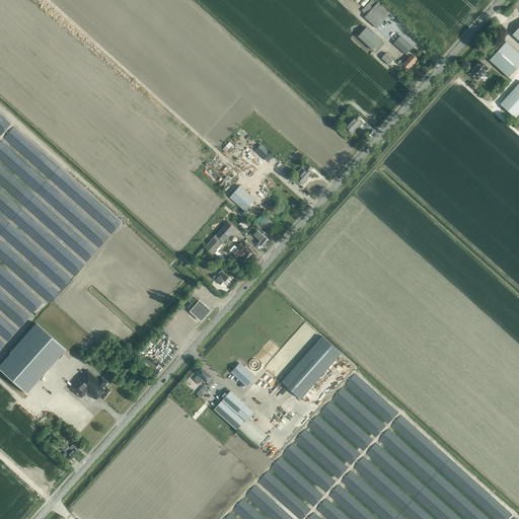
[(371,0),(362,11),(367,15),(365,17),(377,28),(390,13),(378,2),(378,3),(374,0),(371,0)]
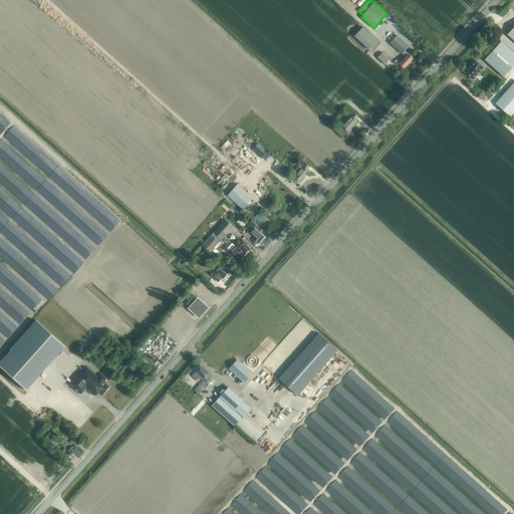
[(354,36),(369,49),(377,40),(363,27),(354,36)]
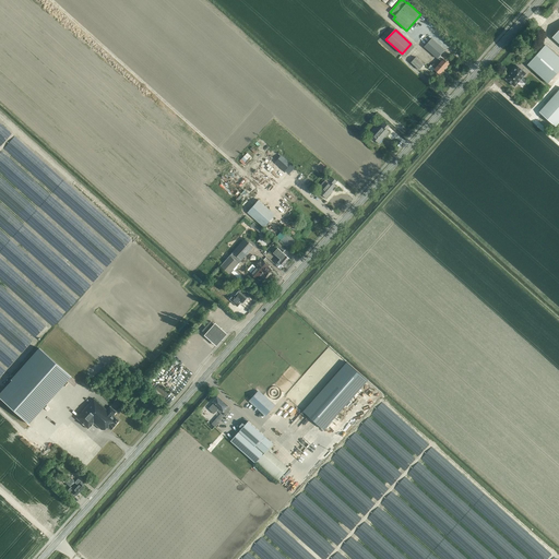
[(445,50),(441,46),(442,44),(438,39),(436,42),(432,38),(425,47),(438,59),(438,58),(442,61),(439,64),(444,69),(445,69),(448,67),(448,66),(450,63),(444,59),(443,59),(440,56),(445,50)]
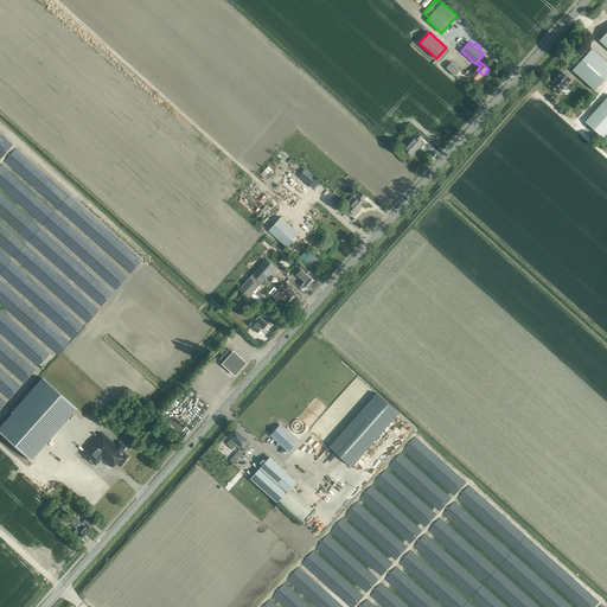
[(596,93),(606,81),(606,62),(593,50),(574,71),(596,93)]
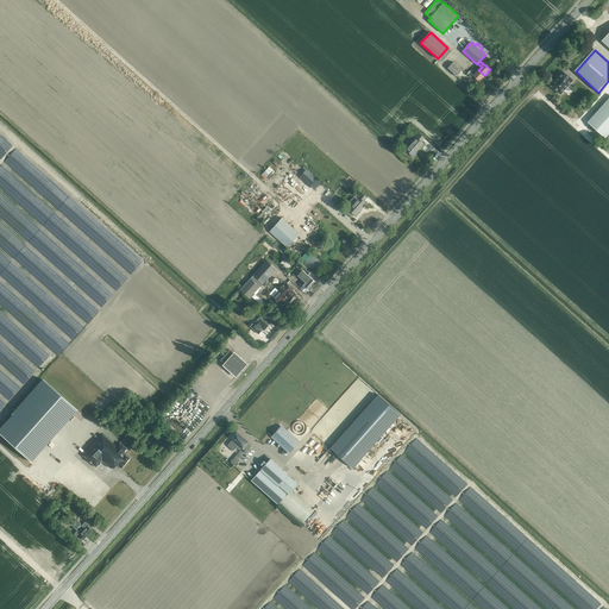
[(463,70),(453,62),(449,68),(457,76),(463,70)]
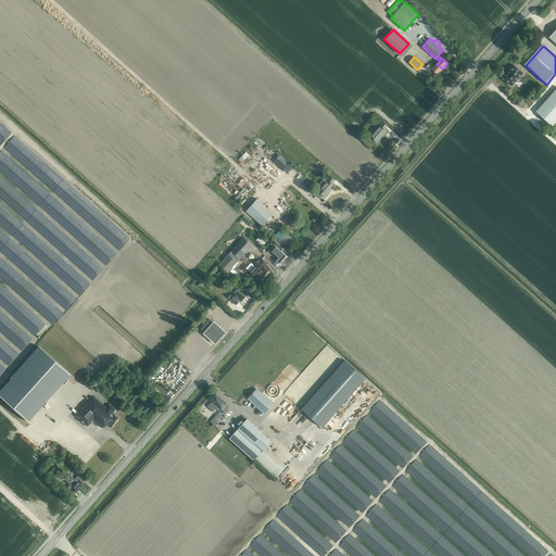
[(432,70),(434,71),(433,72),(436,74),(437,73),(438,74),(442,68),(437,64),(436,65),(432,63),(430,66),(433,68),(432,70)]
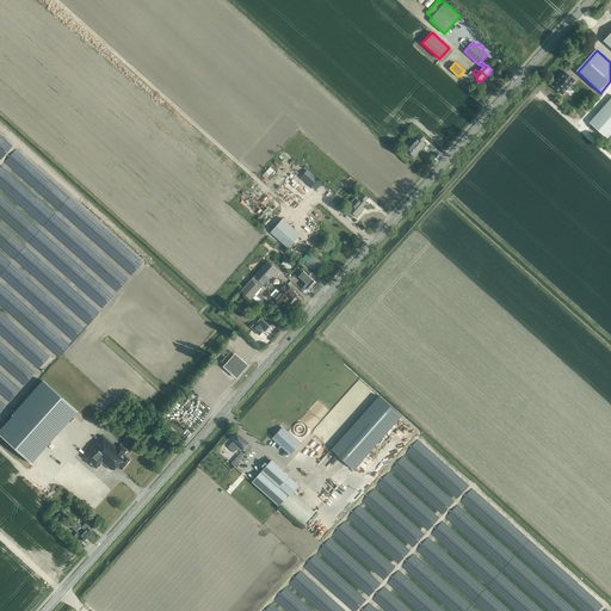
[(562,94),(575,80),(566,72),(553,86),(562,94)]
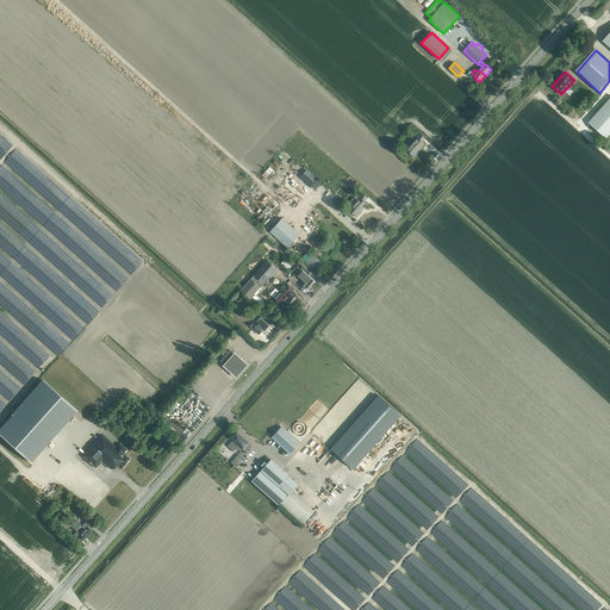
[(607,138),(609,134),(609,98),(589,123),(607,138)]
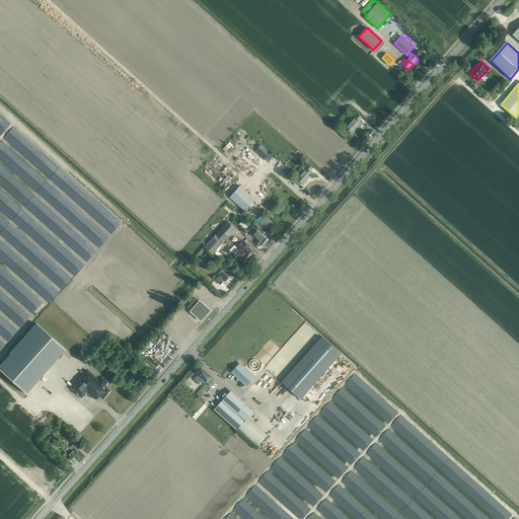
[(359,121),(362,118),(357,114),(354,117),(355,118),(346,128),(352,133),(361,123),(359,121)]
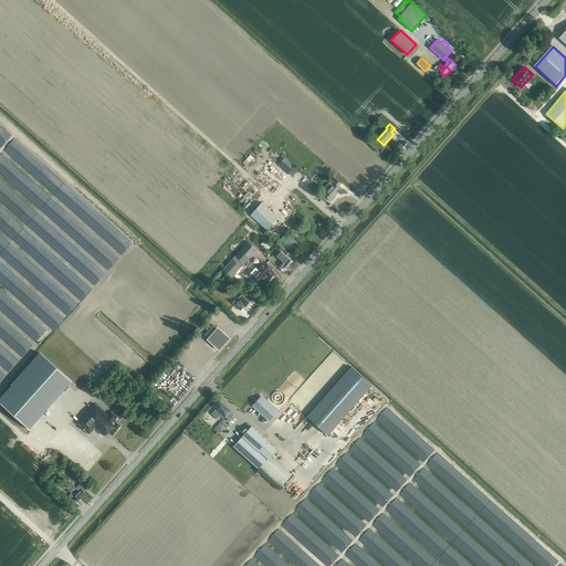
[(244,160),(249,165),(255,159),(251,154),(244,160)]
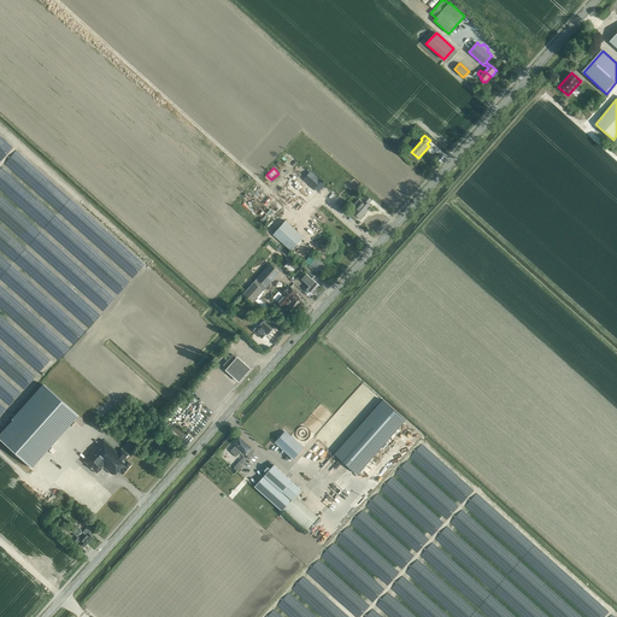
[(313,186),(318,191),(323,184),(318,180),(317,181),(310,175),(306,177),(315,183),(313,186)]
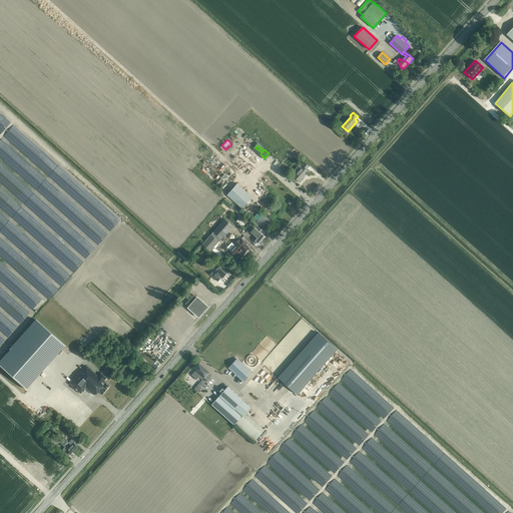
[(307,169),(310,166),(305,162),(302,165),(303,166),(294,176),(300,181),(309,171),(307,169)]
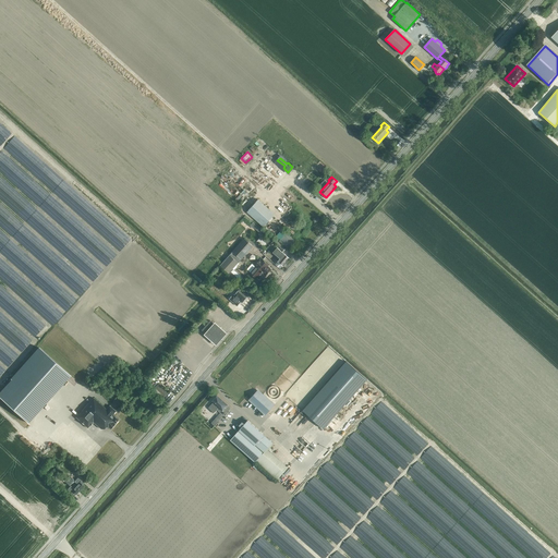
[(247,213),(258,222),(264,227),(275,215),(258,199),(247,213)]
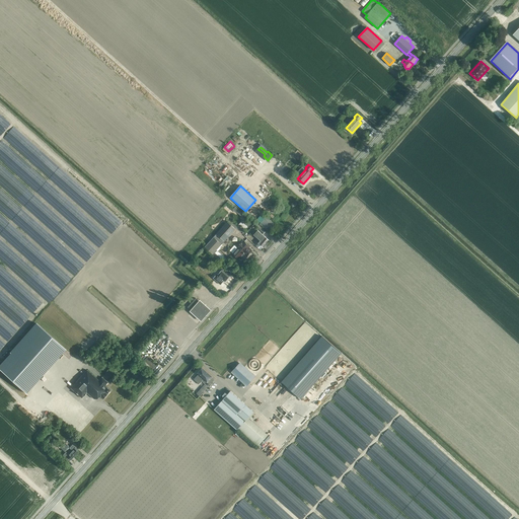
[(222,244),(224,241),(225,241),(236,229),(228,221),(216,234),(217,234),(214,237),(222,244)]
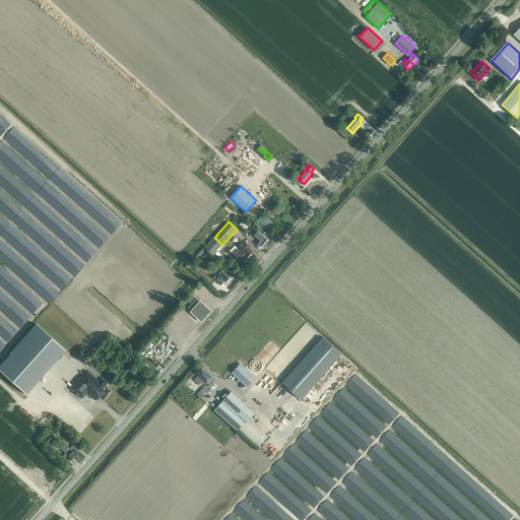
[(267,232),(259,224),(257,228),(264,234),(267,232)]
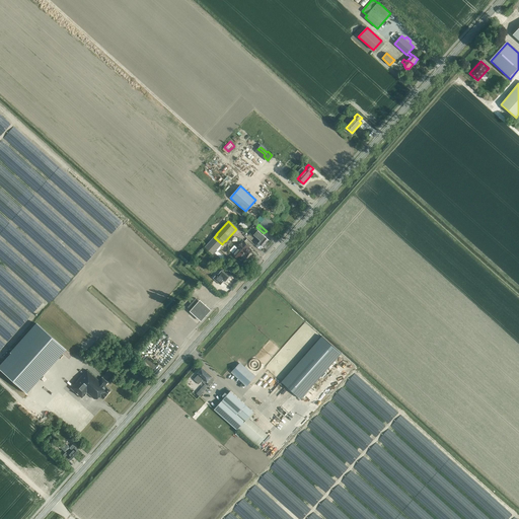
[(255,236),(258,239),(256,241),(258,243),(264,247),(270,241),(265,236),(265,237),(263,235),(260,232),(255,236)]
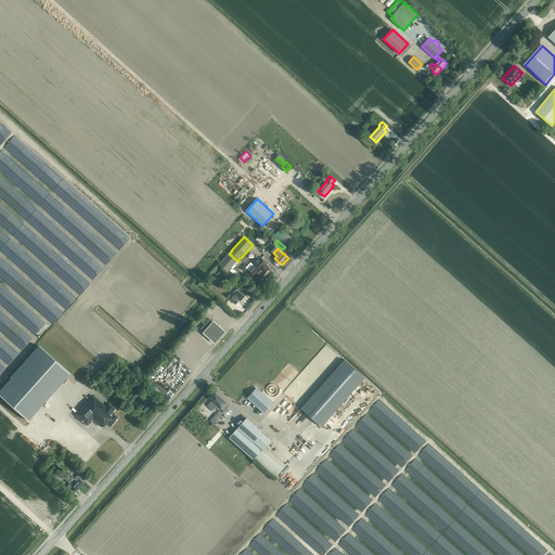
[(237,261),(229,254),(219,263),(228,271),(228,272),(240,283),(244,279),(232,268),(237,261)]
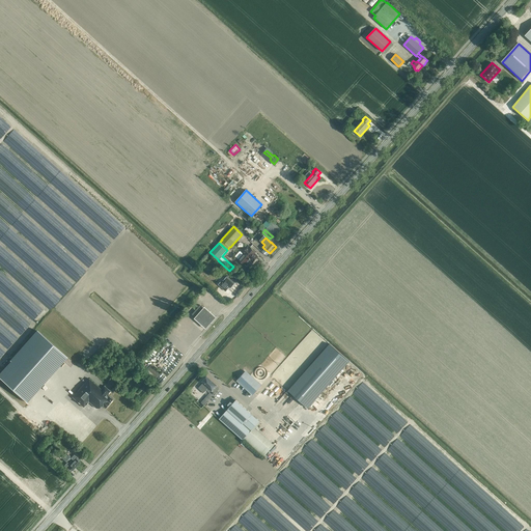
[(244,254),(239,259),(244,264),(246,262),(249,264),(253,261),(258,256),(254,253),(255,252),(250,247),(249,248),(248,247),(243,253),(244,254)]
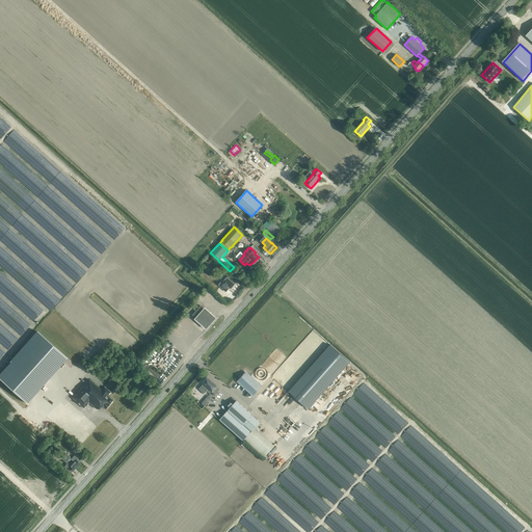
[(219,285),(228,292),(229,290),(229,289),(230,287),(232,289),(236,284),(229,276),(222,284),(221,283),(219,285)]
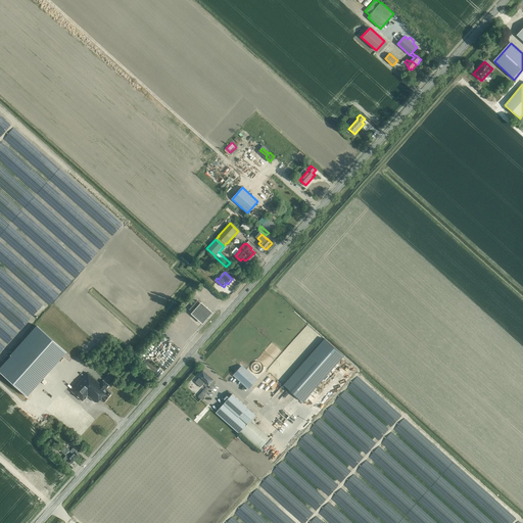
[(193,314),(201,304),(197,300),(189,310),(193,314)]
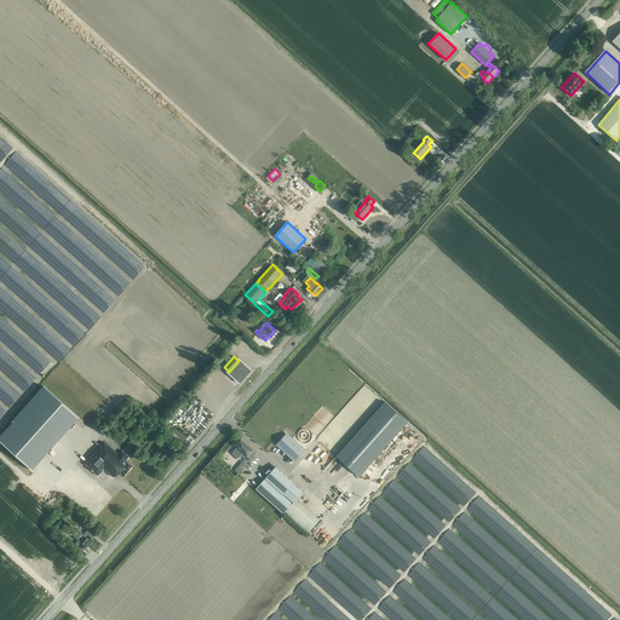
[(252,371),(239,359),(228,372),(241,384),(252,371)]
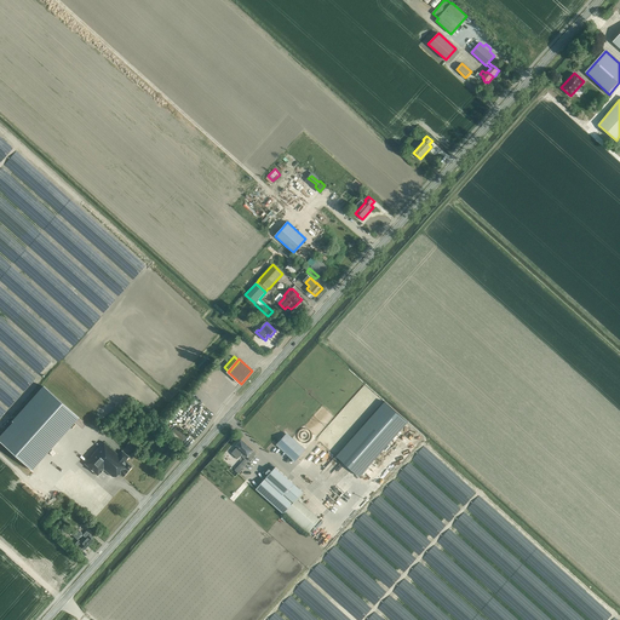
[(32,470),(79,418),(70,411),(42,386),(12,420),(12,422),(0,435),(0,441),(1,442),(32,470)]
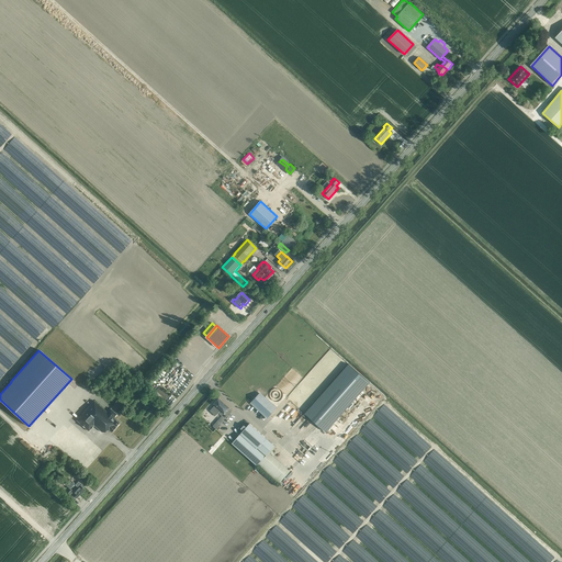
[(326,431),(370,382),(349,363),(305,414),(326,431)]
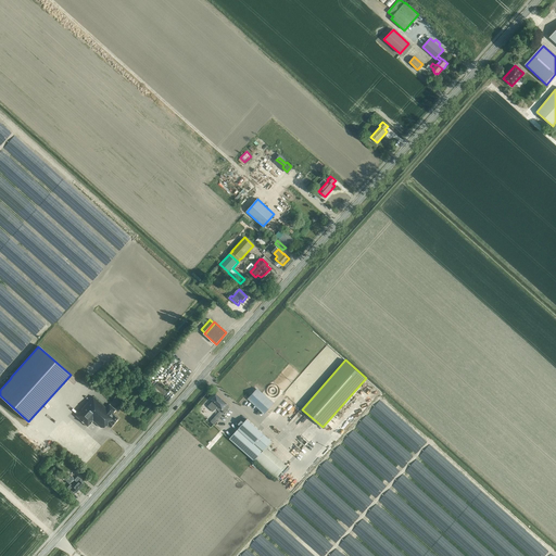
[(256,390),(250,397),(266,412),(273,405),(256,390)]
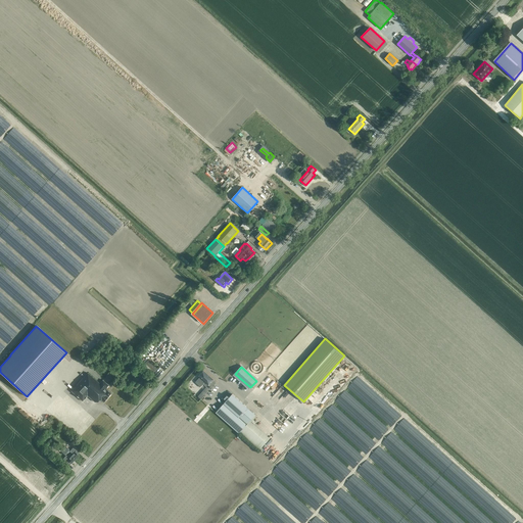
[(199,376),(200,378),(196,382),(201,387),(203,384),(210,390),(217,382),(203,371),(199,376)]
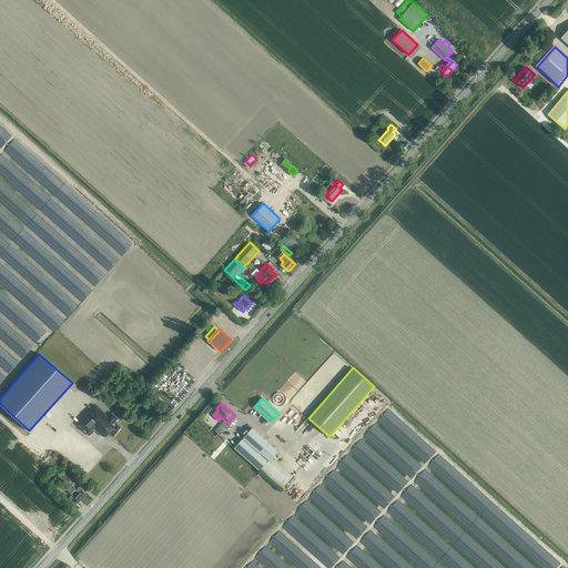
[(112,436),(120,427),(114,423),(118,418),(112,413),(109,417),(95,405),(78,425),(90,436),(95,429),(103,437),(108,432),(112,436)]
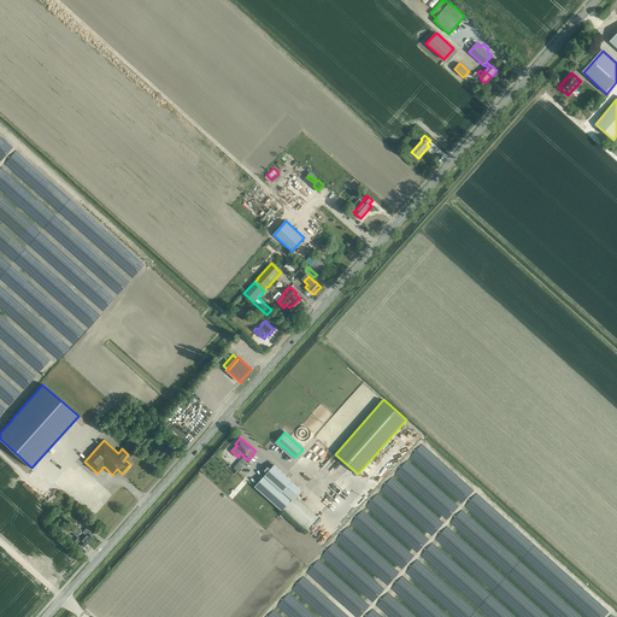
[(340,462),(333,456),(319,469),(327,476),(340,462)]
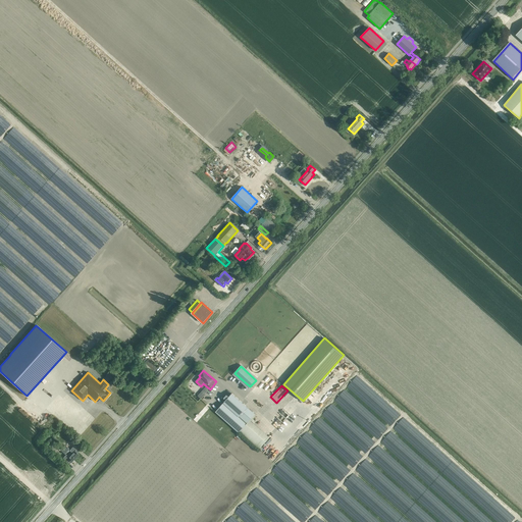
[(232,394),(224,403),(248,423),(255,414),(232,394)]
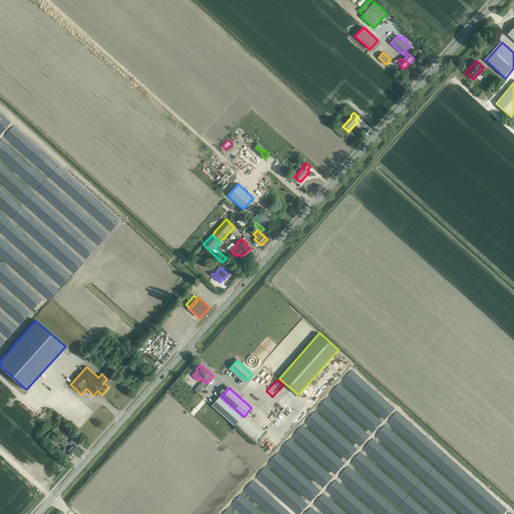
[(236,426),(244,417),(221,397),(213,406),(236,426)]
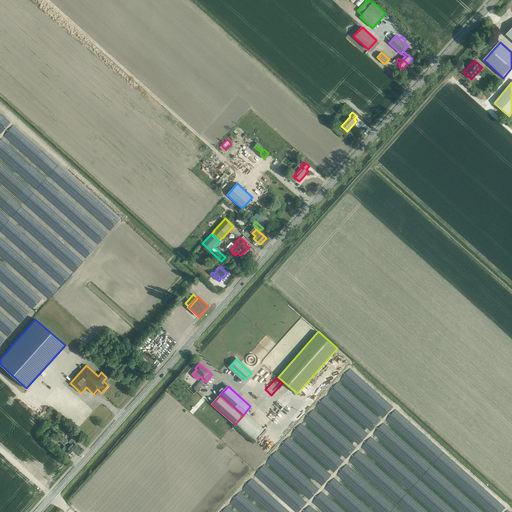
[(68,441),(64,437),(59,442),(64,446),(68,441)]
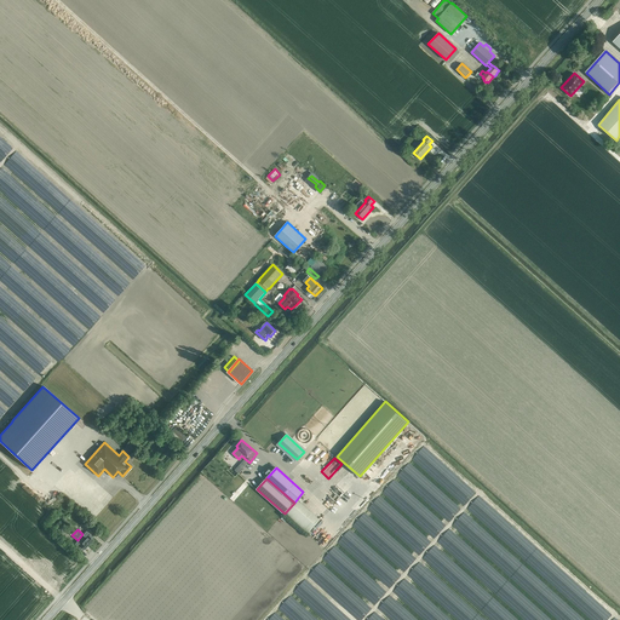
[(85,537),(82,539),(90,545),(93,540),(92,539),(93,538),(86,532),(84,535),(85,537)]
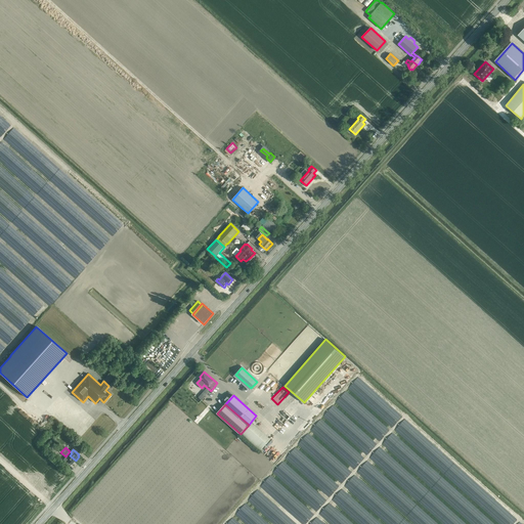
[(63,460),(67,463),(70,465),(71,463),(72,465),(76,461),(70,455),(68,457),(67,456),(63,460)]
